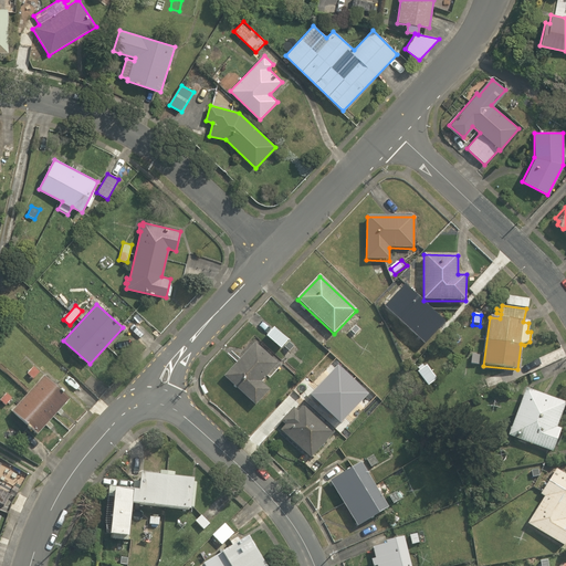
[(354,325),(348,332),(354,337),(360,332),(354,325)]
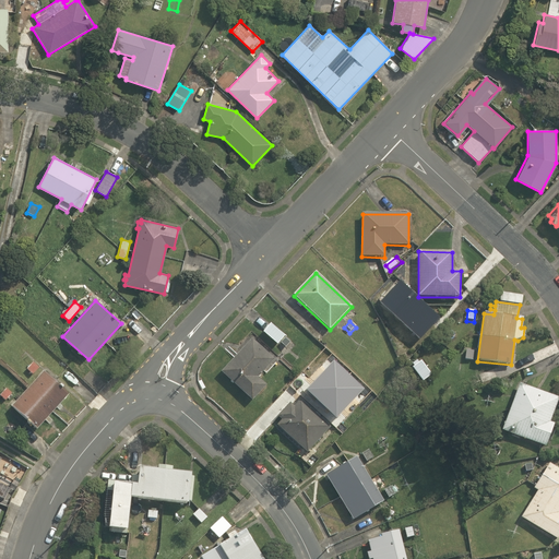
[(263,333),(277,345),(280,342),(287,349),(293,342),(285,335),(284,337),(270,325),(263,333)]
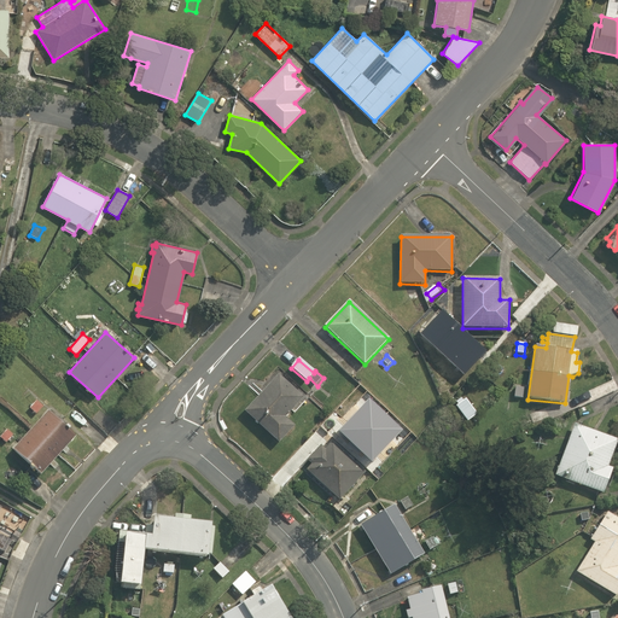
[(244,412),(279,444),(295,426),(285,418),(303,398),(278,375),(244,412)]
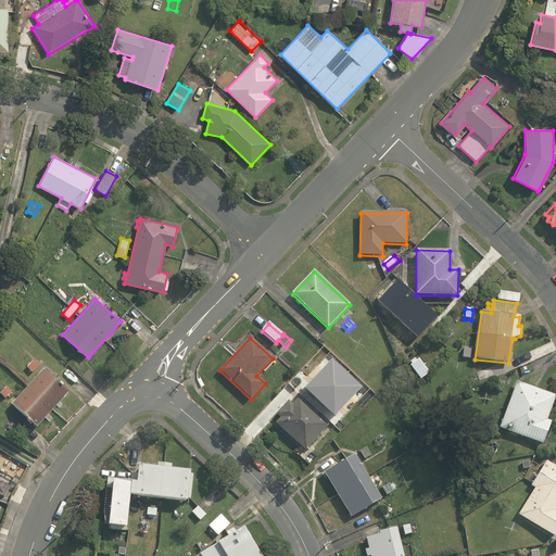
[(471,350),(464,349),(463,358),(470,359),(471,350)]
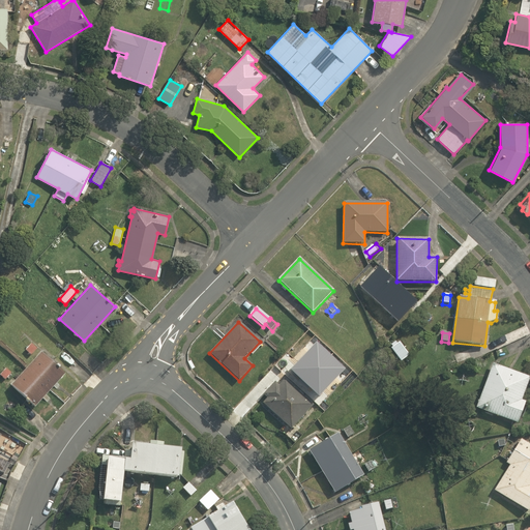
[(25,351),(32,356),(38,350),(31,344),(25,351)]
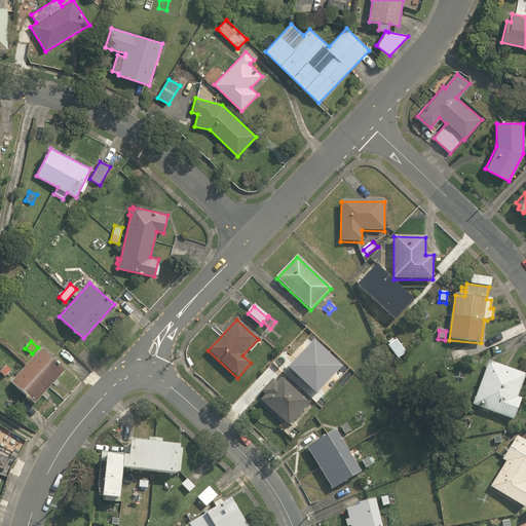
[(403,348),(396,354),(400,360),(407,353),(403,348)]
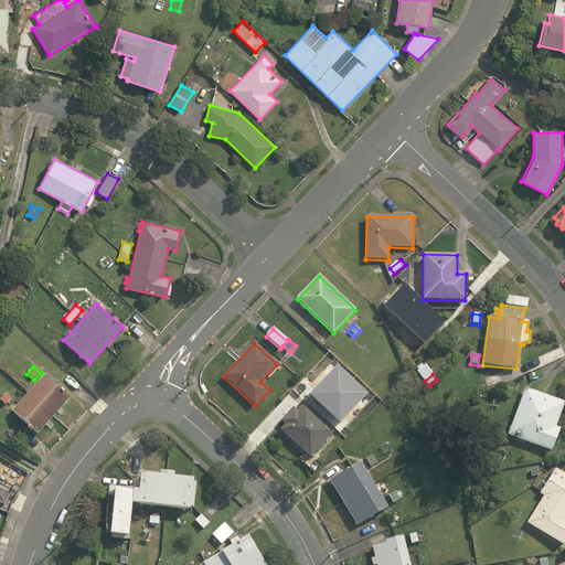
[(484,379),(488,387),(502,383),(499,374),(484,379)]
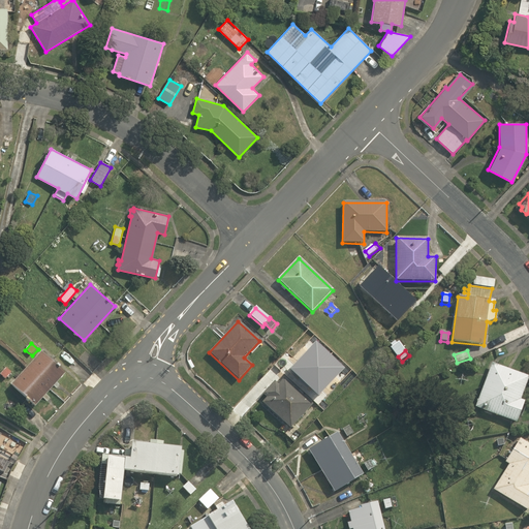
[(35,408),(64,374),(40,352),(10,386),(35,408)]
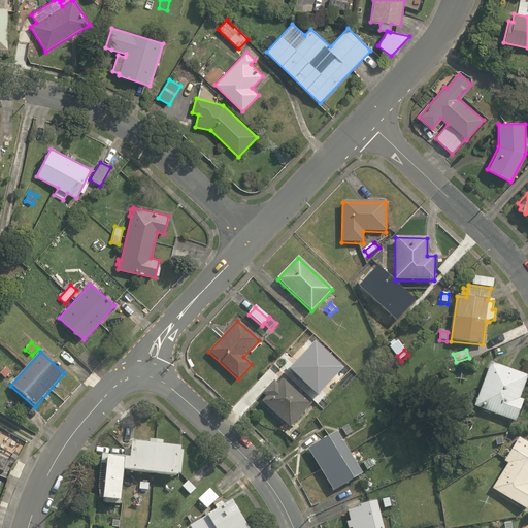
[(274,366),(287,377),(300,363),(289,352),(274,366)]
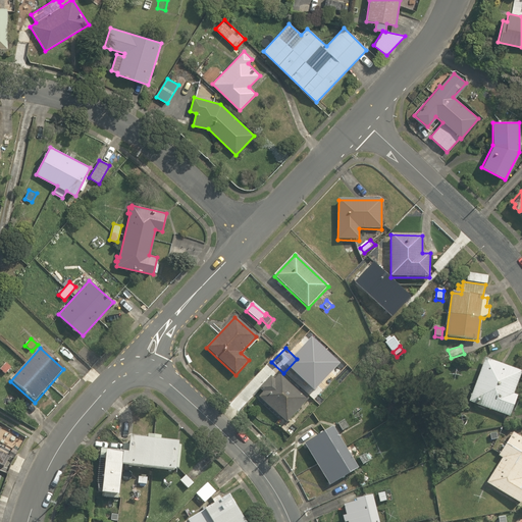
[(467,367),(474,364),(470,356),(464,360),(467,367)]
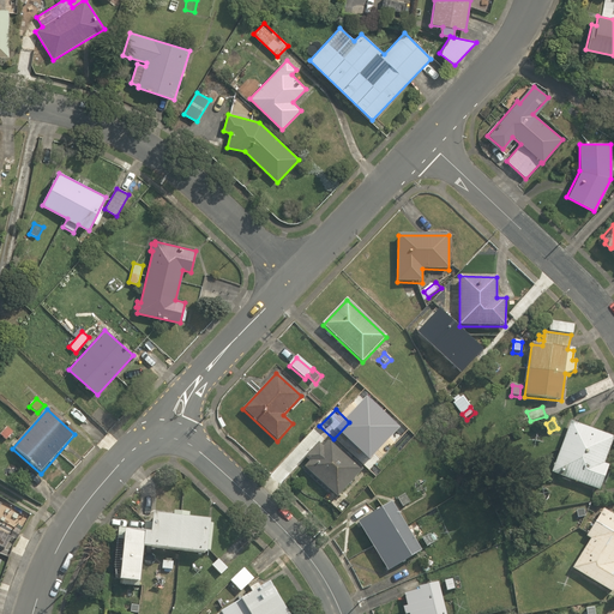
[(551,474),(599,491),(608,465),(603,464),(613,438),(570,422),(551,474)]
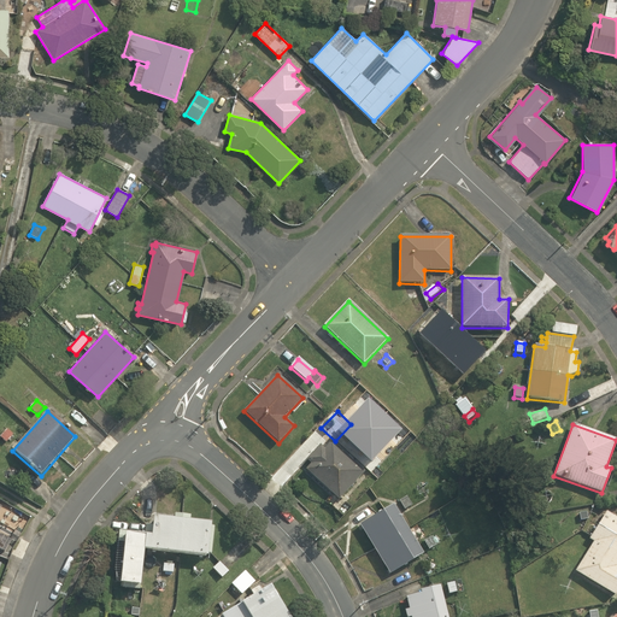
[(0,438),(7,444),(13,435),(6,429),(0,436),(0,438)]
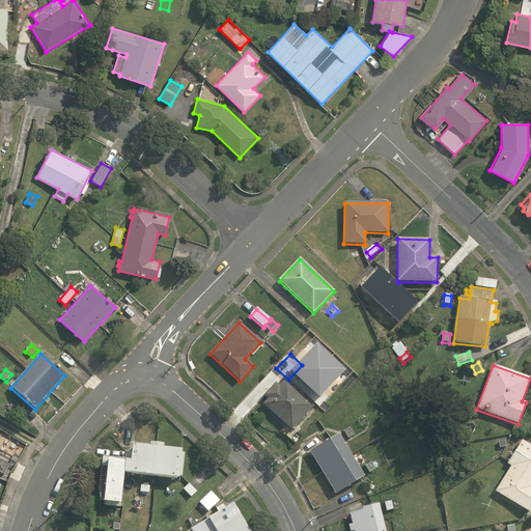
[(309,386),(314,380),(307,374),(303,381),(309,386)]
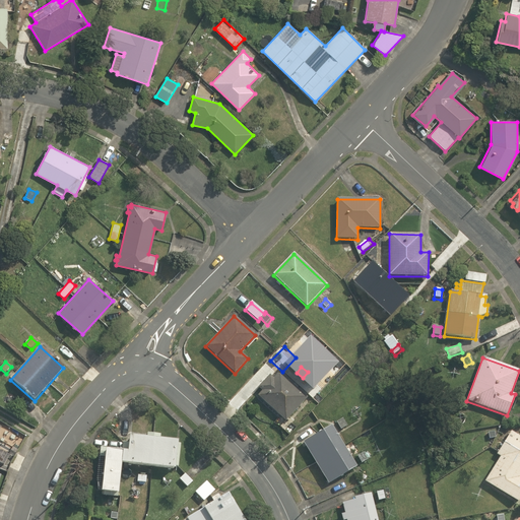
[(257,396),(286,421),(308,397),(298,388),(300,386),(295,382),(294,384),(279,372),(273,379),(269,375),(258,388),(262,391),(257,396)]
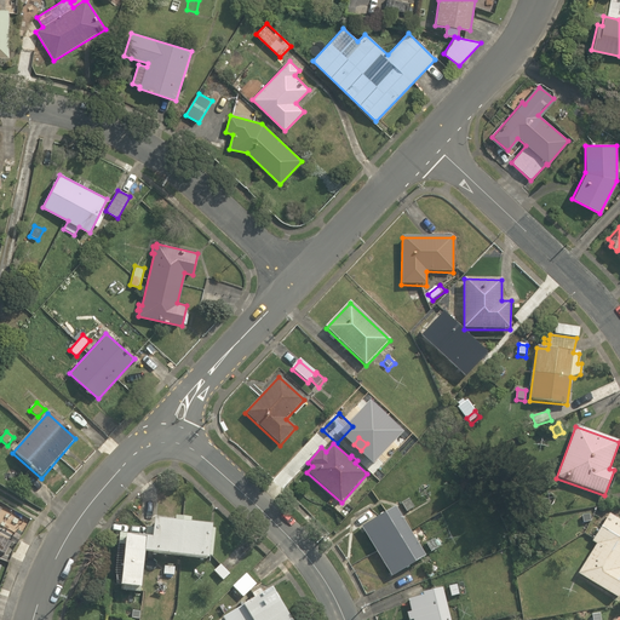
[(407,512),(414,507),(407,499),(401,504),(407,512)]
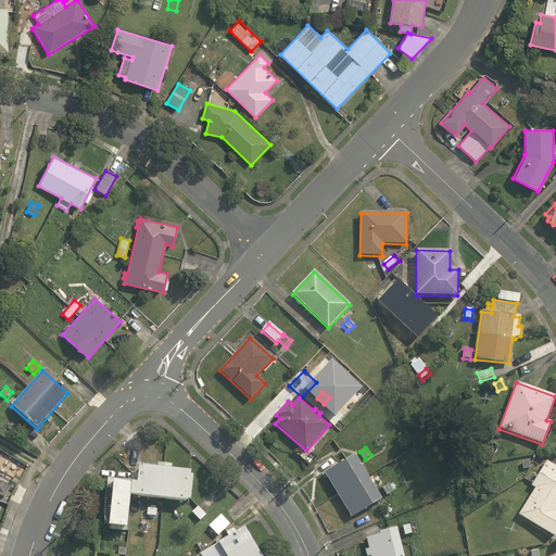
[(324,474),(351,518),(380,500),(353,455),(324,474)]
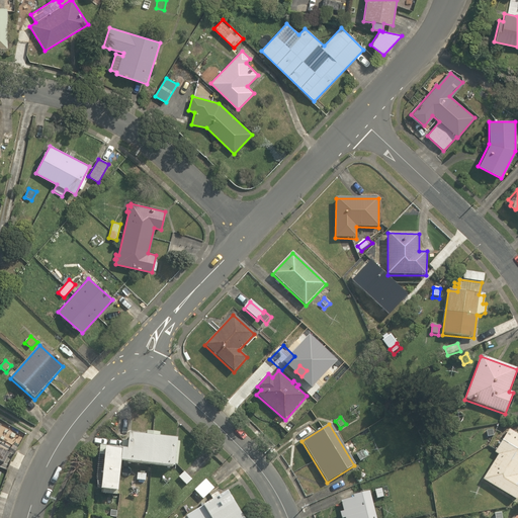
[(493,429),(484,431),(486,438),(495,435),(493,429)]
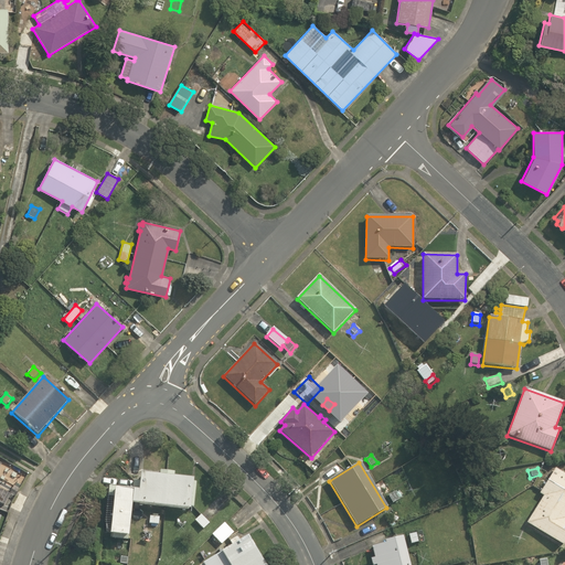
[(525,524),(562,546),(564,541),(564,519),(564,515),(564,476),(554,469),(539,494),(543,497),(525,524)]
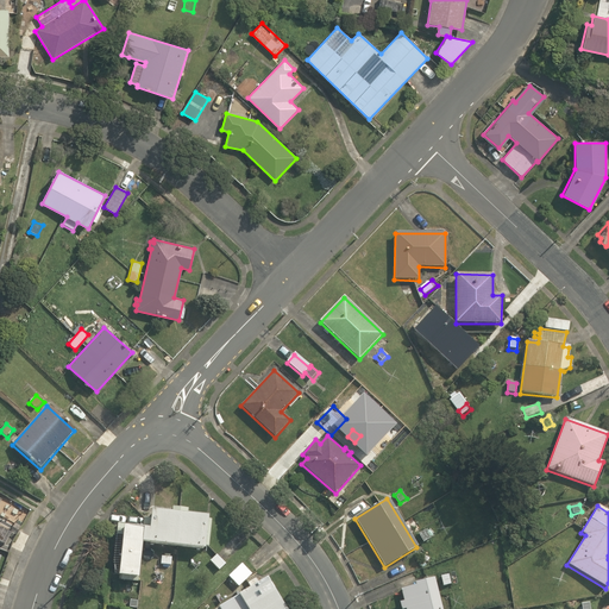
[(203,550),(208,516),(188,514),(188,508),(171,507),(170,513),(151,510),(150,520),(143,519),(142,527),(118,523),(112,576),(138,579),(143,542),(203,550)]
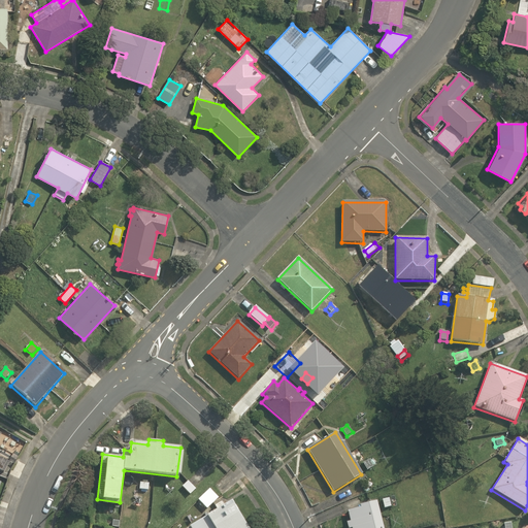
[(362,463),(367,470),(373,467),(368,459),(362,463)]
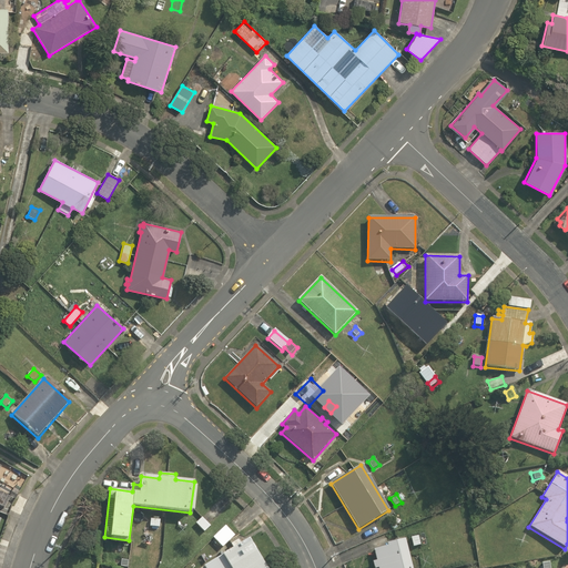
[(160,518),(150,517),(150,527),(159,528),(160,518)]
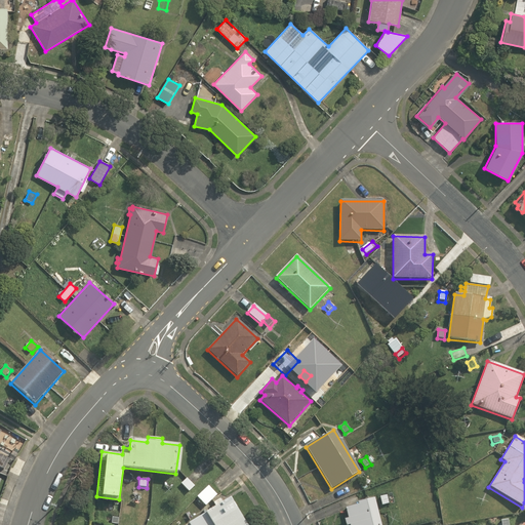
[(180,484),(189,492),(195,485),(187,478),(180,484)]
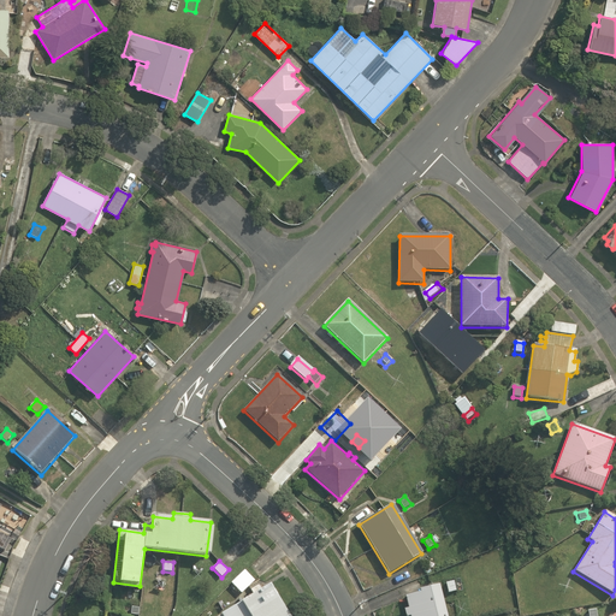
[(232,584),(241,593),(248,587),(240,578),(232,584)]
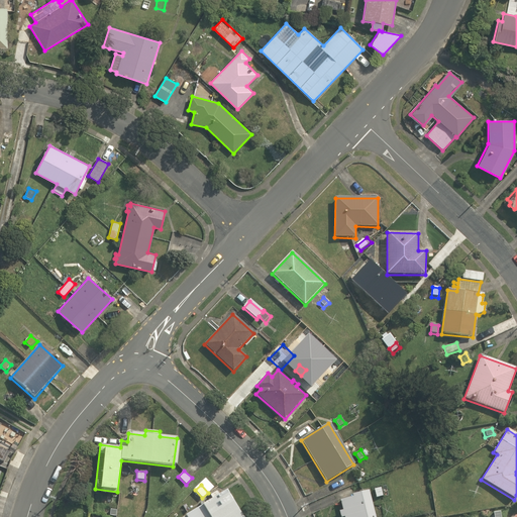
[(374,490),(376,498),(383,496),(381,488),(374,490)]
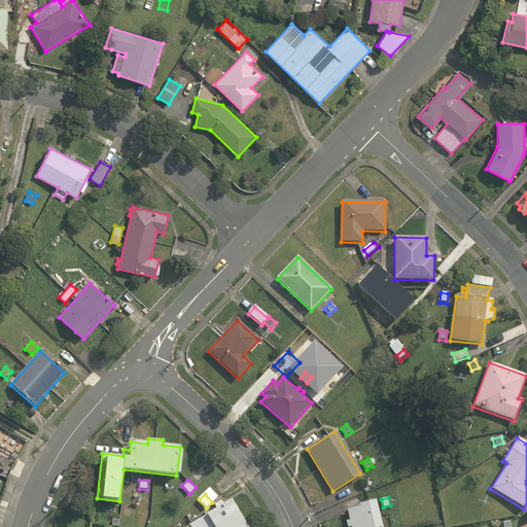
[(246,526),(230,499),(221,503),(220,501),(215,504),(217,508),(203,517),(209,526),(246,526)]
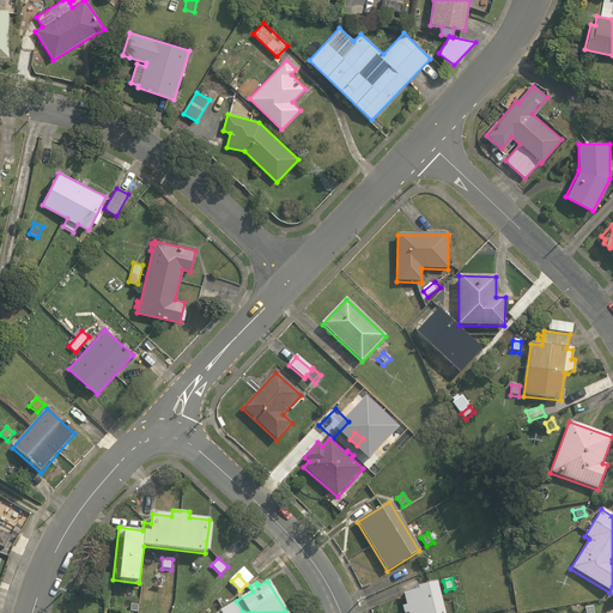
[(444,612),(437,582),(418,588),(418,589),(402,593),(405,604),(401,605),(402,612),(406,612),(407,612),(406,612),(444,612)]
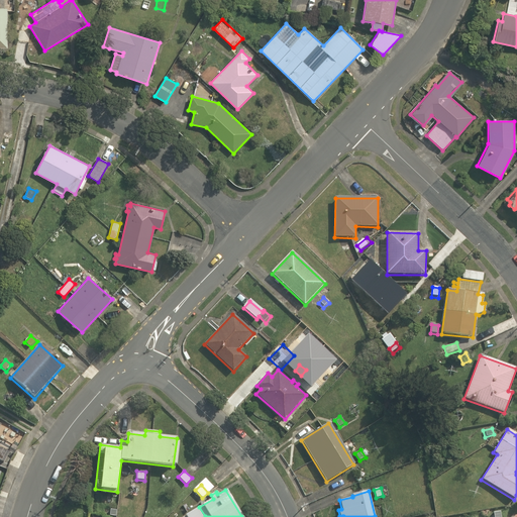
[(116,516),(117,508),(104,507),(102,516),(116,516)]
